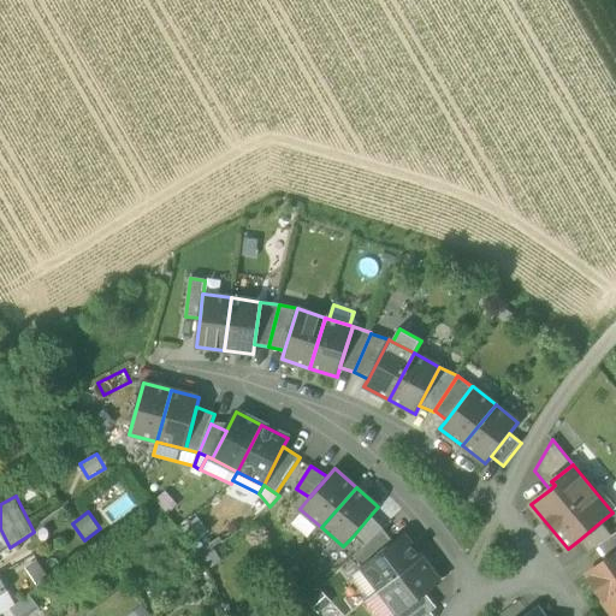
[(353,537),(363,548),(383,528),(371,515),(353,537)]
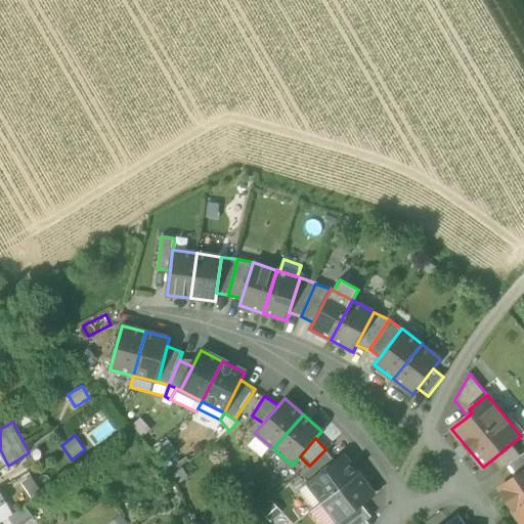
[(179,452),(168,439),(155,450),(166,464),(179,452)]
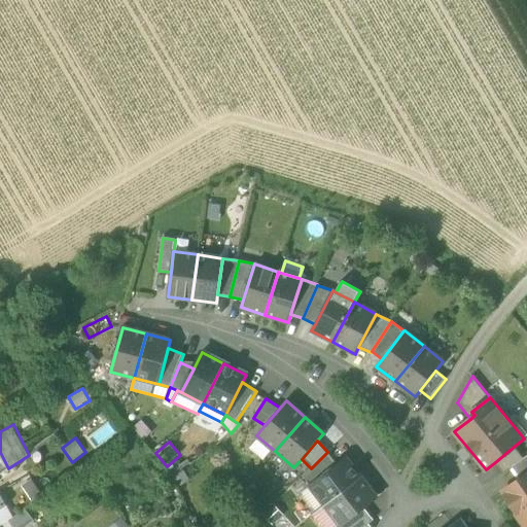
[(504,472),(512,466),(524,458),(515,446),(495,462),(504,472)]
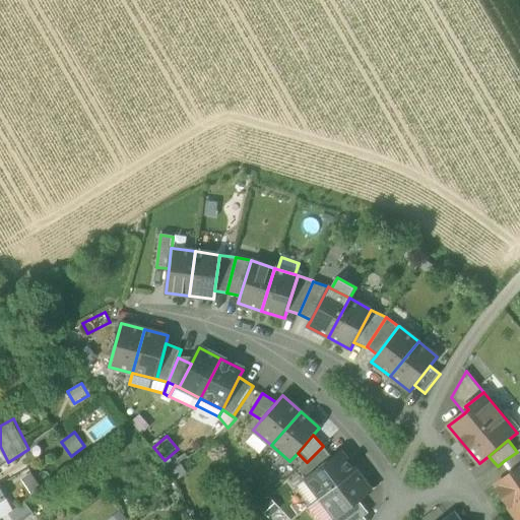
[(323,446),(307,462),(299,469),(306,479),(333,458),(323,446)]
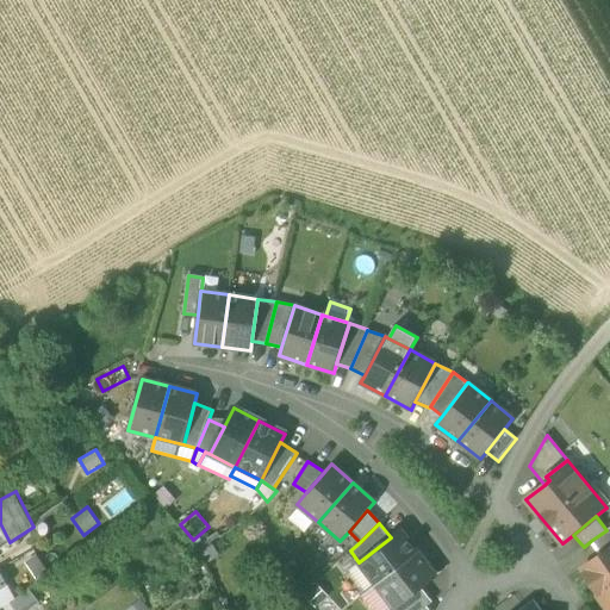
[(609,528),(607,530),(592,540),(602,554),(609,548),(609,528)]
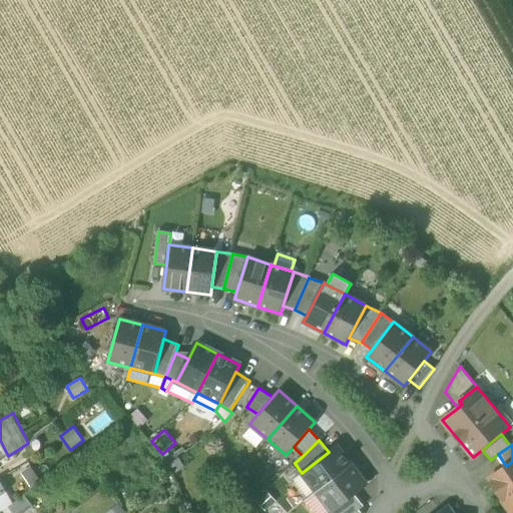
[(302,473),(317,492),(352,465),(337,446),(329,452),(302,473)]
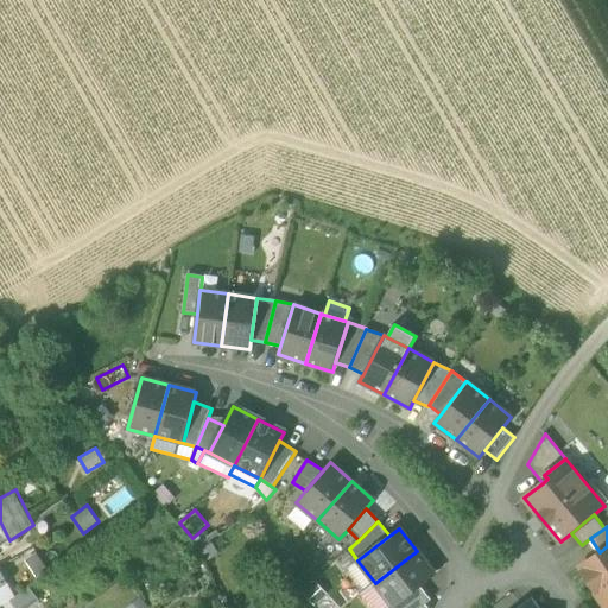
[(582,572),(606,607),(607,607),(607,546),(600,552),(581,565),(584,570),(582,572)]
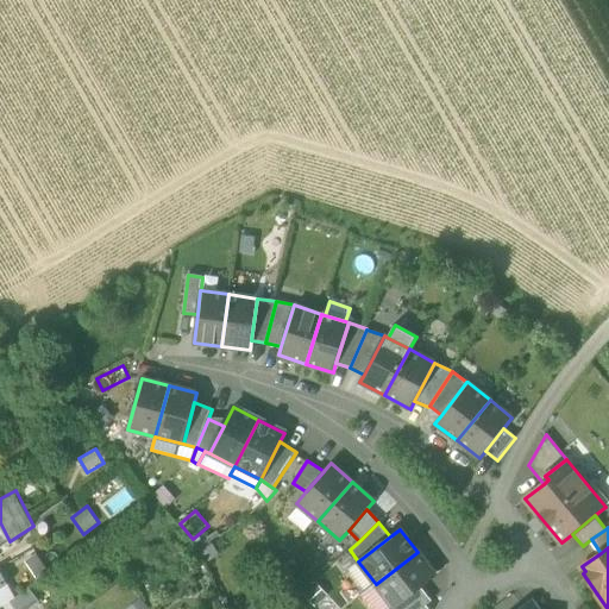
[(38,552),(25,562),(38,579),(52,570),(38,552)]
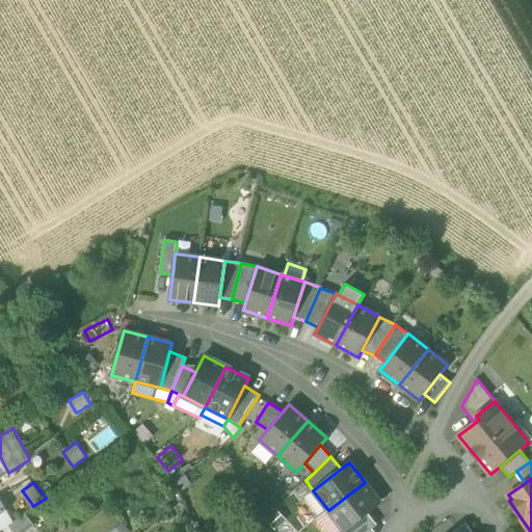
[(365,482),(328,510),(343,530),(344,530),(368,512),(380,502),(365,482)]
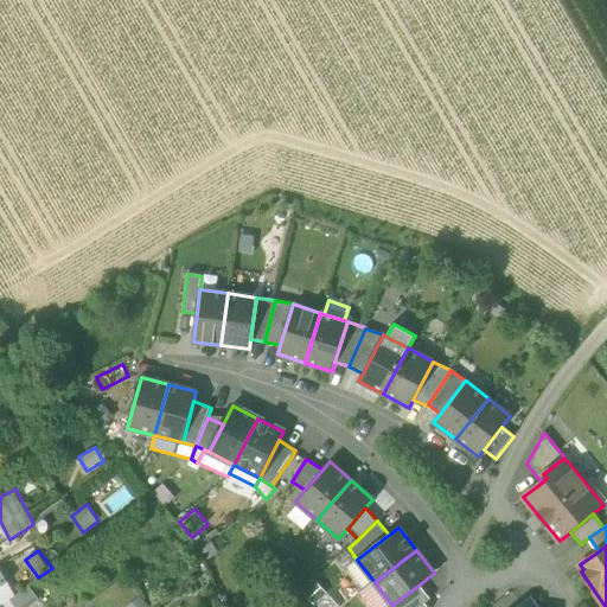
[(375,582),(357,560),(345,569),(362,592),(375,582)]
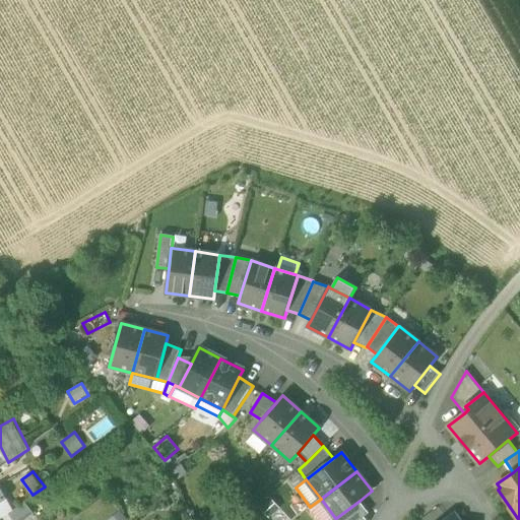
[(73,519),(93,519),(108,510),(99,497),(71,517),(73,519)]
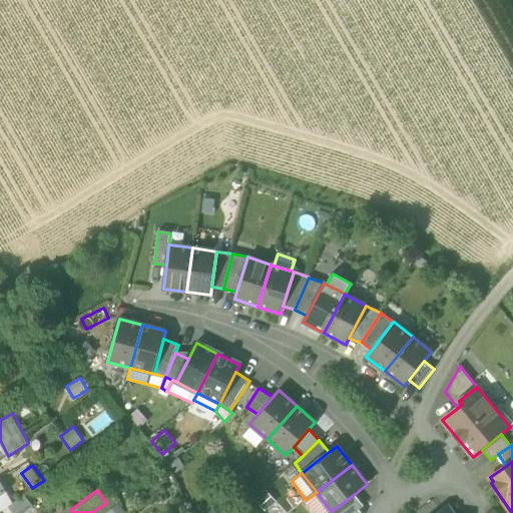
[(278,502),(268,491),(257,501),(266,512),(278,502)]
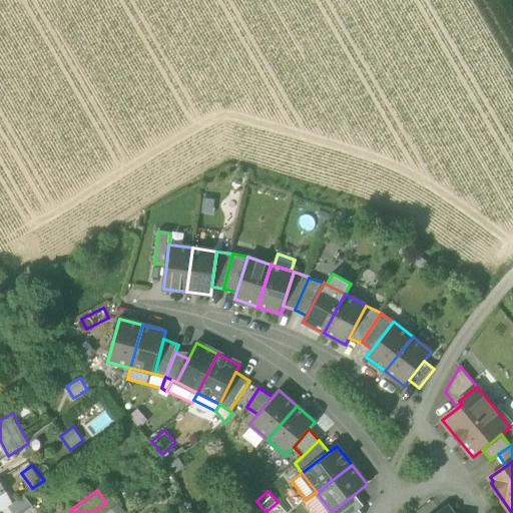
[(0,511),(12,503),(6,492),(0,495),(0,511)]
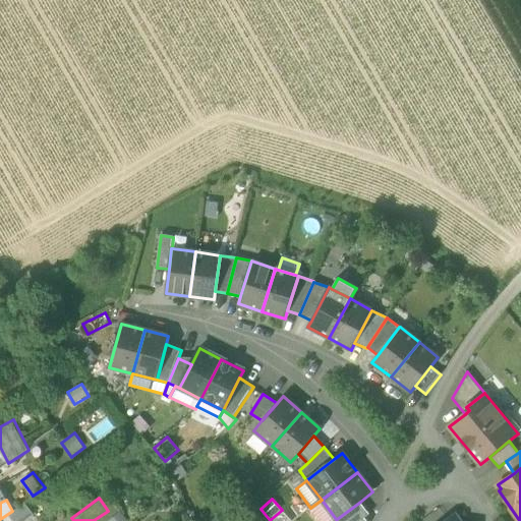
[(333,520),(336,519),(322,500),(310,508),(321,520),(333,520)]
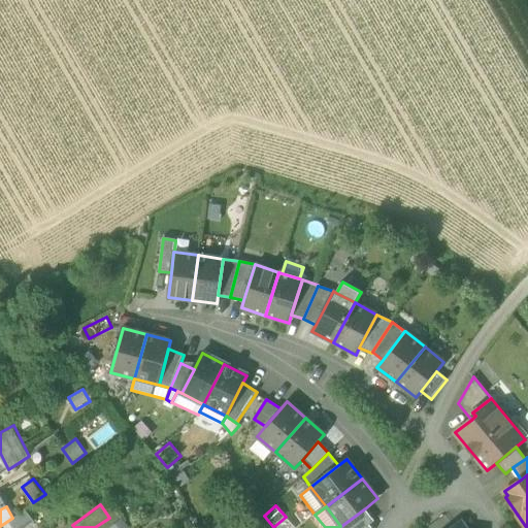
[(337,527),(365,527),(370,525),(374,521),(365,508),(341,526),(340,526),(337,527)]
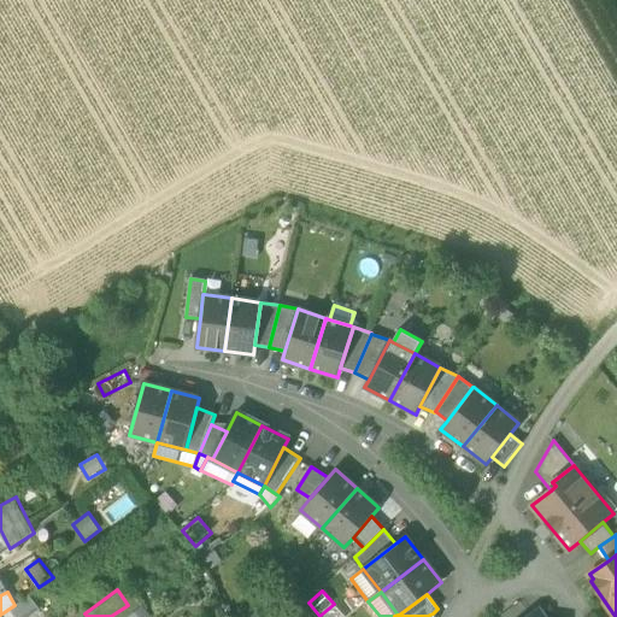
[(30,595),(11,610),(16,616),(30,616),(41,610),(30,595)]
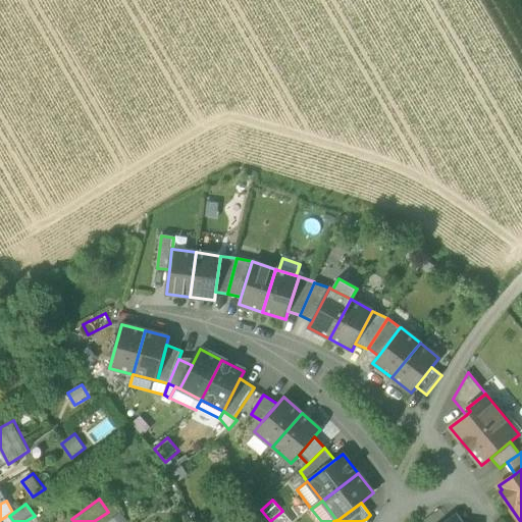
All buildings are outlined.
